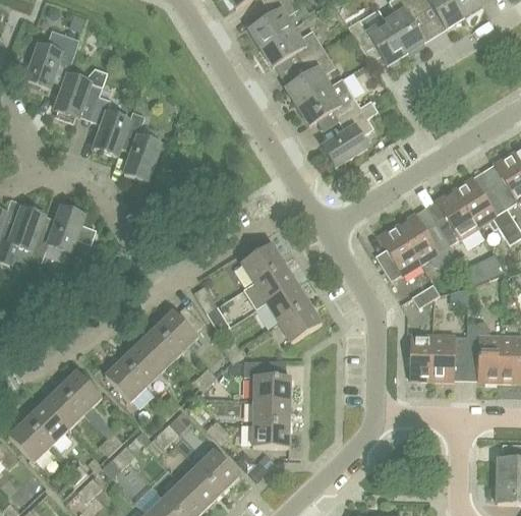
[(261,47),(293,26),(286,15),(298,8),(292,0),(270,0),(265,3),(272,13),(248,29),(261,47)]
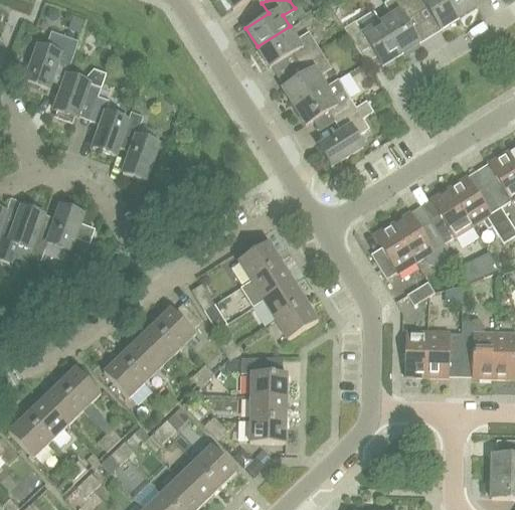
[(405,18),(415,11),(407,0),(386,0),(384,1),(391,13),(381,20),(400,52),(419,40),(405,18)]
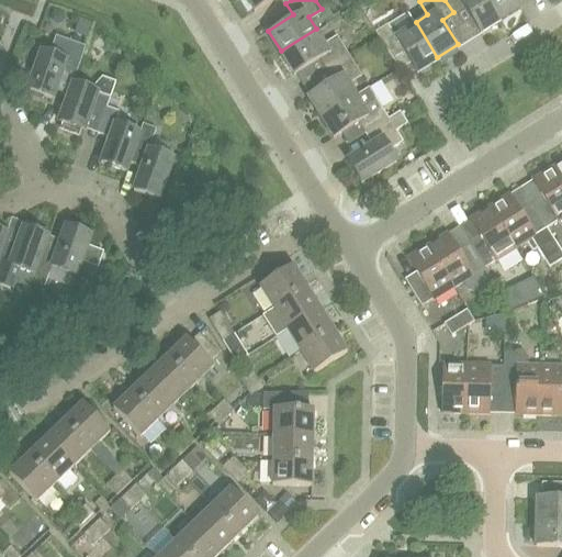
[(445,0),(453,12),(464,6),(480,30),(501,18),(490,0),(445,0)]
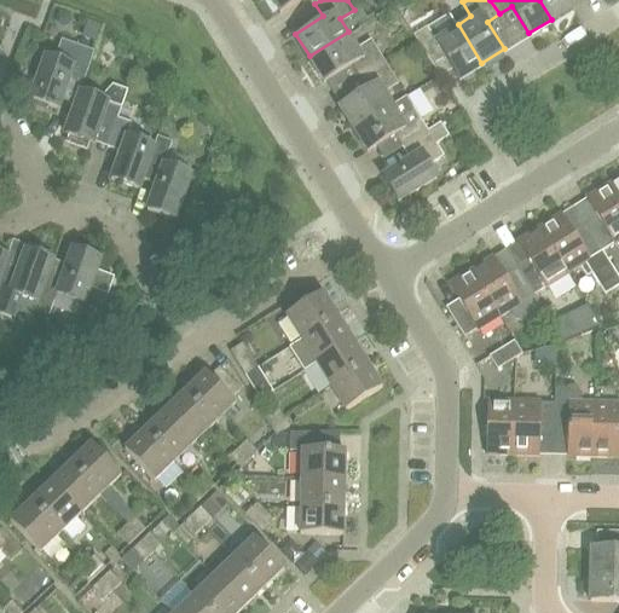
[(539,0),(551,19),(574,5),(571,0),(539,0)]
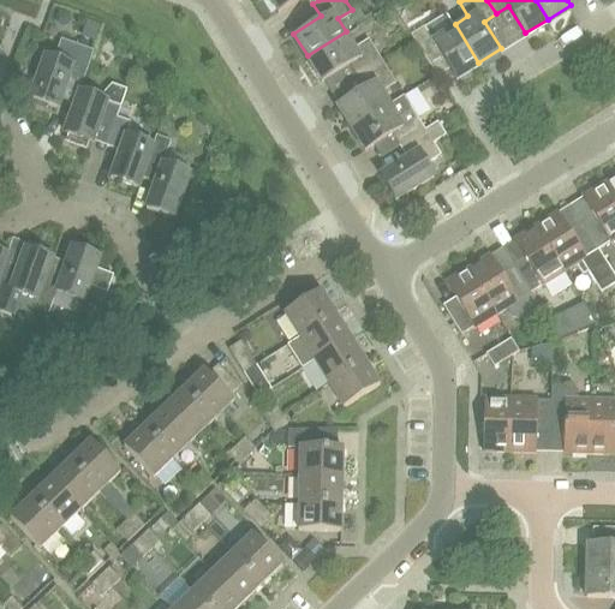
[(478,63),(455,24),(447,12),(425,25),(424,23),(411,31),(427,57),(440,49),(457,76),(478,63)]
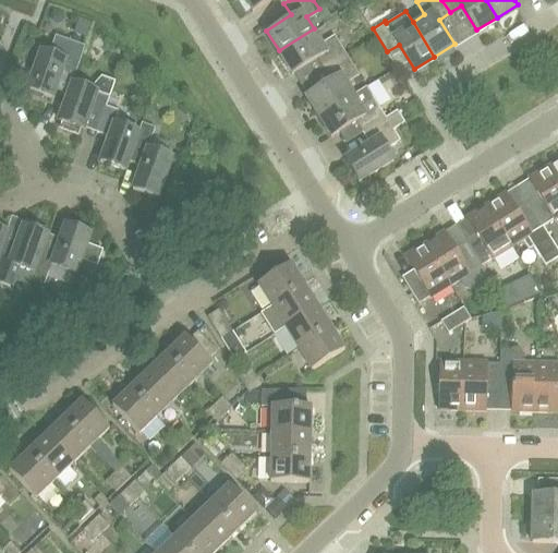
[(323,67),(347,52),(335,33),(320,40),(314,28),(279,50),(291,71),(316,56),(323,67)]
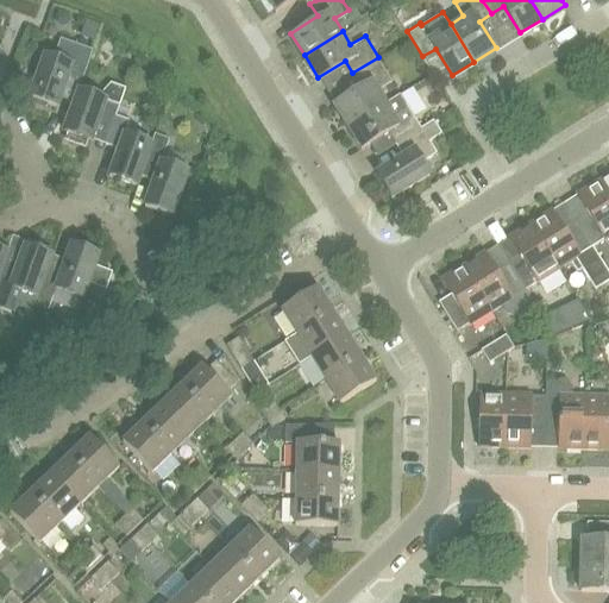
[(89,55),(93,46),(61,35),(54,55),(45,51),(30,93),(32,94),(32,100),(45,105),(49,100),(57,104),(64,83),(79,88),(79,86),(90,55),(89,55)]
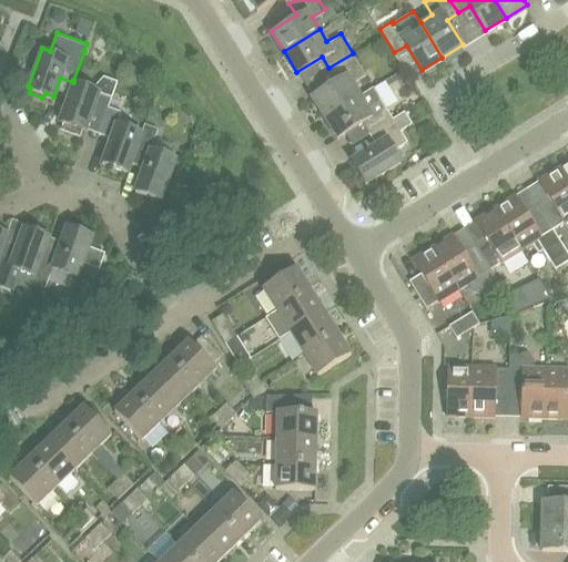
[(324,115),(359,93),(352,81),(365,72),(353,53),(328,68),(336,79),(311,94),(324,115)]
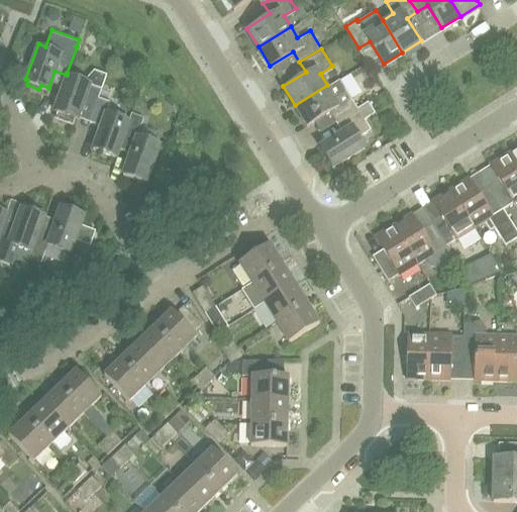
[(84,79),(67,73),(67,75),(54,109),(58,110),(56,116),(72,121),(74,116),(78,117),(84,100),(95,104),(98,95),(106,73),(94,68),(84,79)]
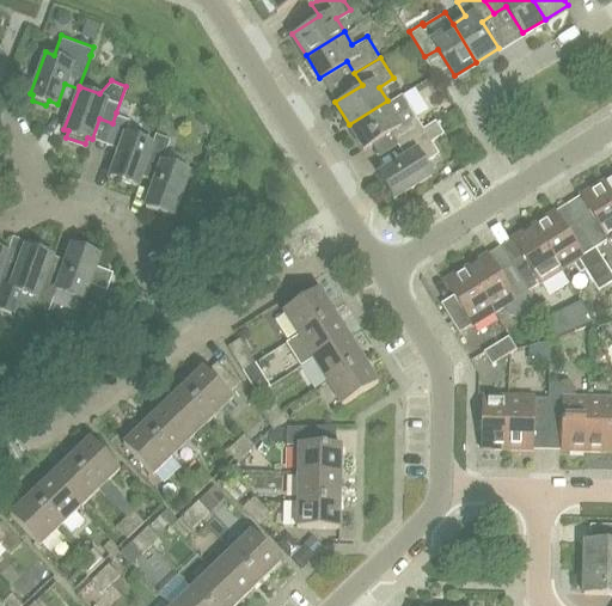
[(423,126),(410,104),(402,91),(387,101),(349,124),(363,146),(390,129),(397,141),(423,126)]
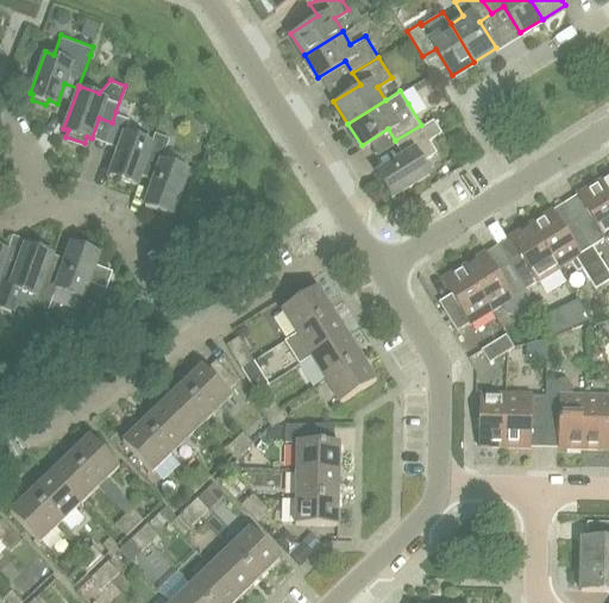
[(130,117),(115,112),(112,123),(105,140),(119,145),(110,173),(137,182),(140,173),(152,140),(151,140),(125,131),(130,117)]
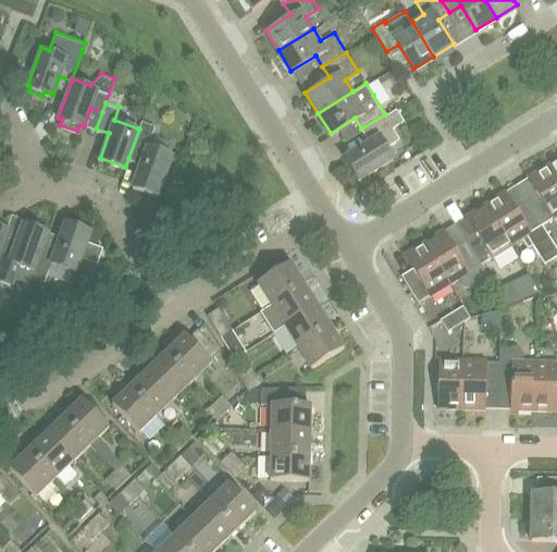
[(385,114),(361,129),(369,140),(344,156),(358,179),(393,157),(386,145),(399,137),(393,126),(404,119),(396,107),(385,114)]
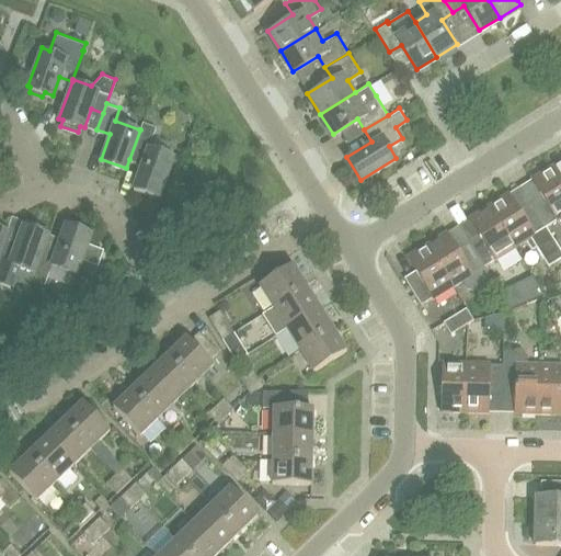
[(140,129),(129,159),(141,163),(134,186),(159,196),(173,155),(148,146),(156,125),(142,120),(139,129),(140,129)]
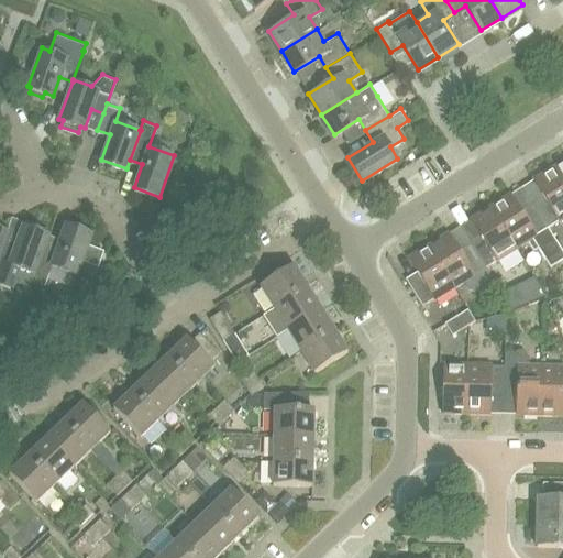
[(562,156),(552,164),(562,181),(562,156)]
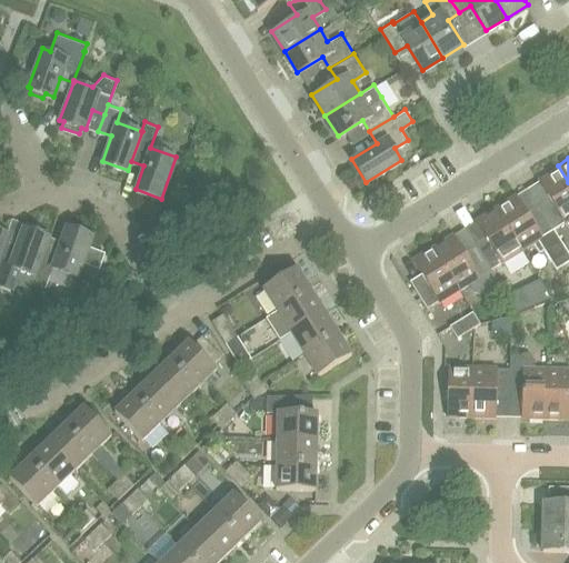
[(565,221),(568,218),(568,182),(558,166),(538,178),(550,197),(538,204),(552,228),(565,220),(565,221)]
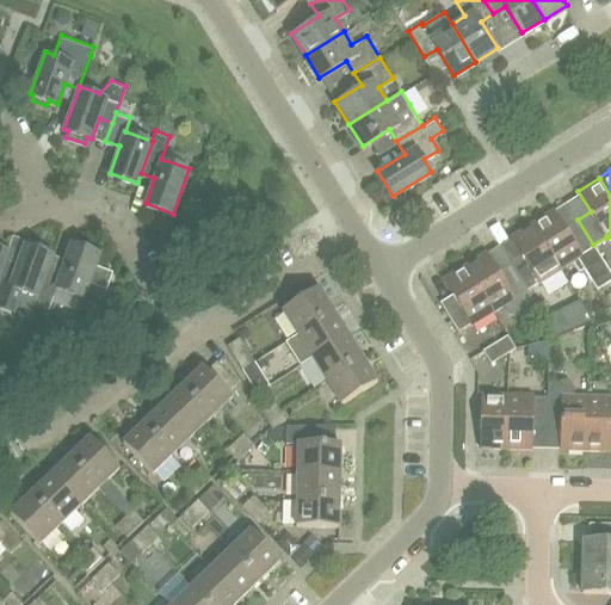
[(610,271),(593,245),(578,220),(566,227),(554,207),(531,221),(561,266),(572,259),(576,266),(581,263),(597,286),(610,277),(610,271)]
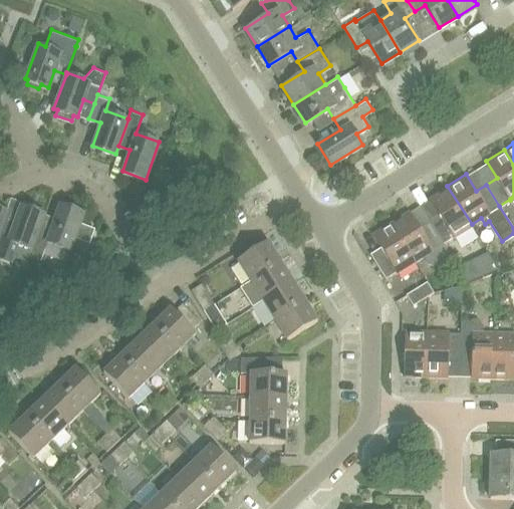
[(454,236),(472,224),(447,186),(429,197),(440,214),(430,220),(443,241),(453,235),(454,236)]
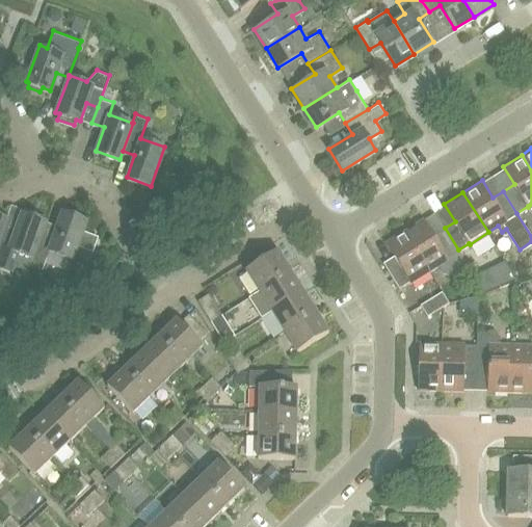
[(32,257),(46,219),(44,219),(45,214),(31,210),(29,214),(22,211),(18,222),(5,218),(0,234),(0,265),(10,269),(14,260),(29,265),(30,263),(32,257)]
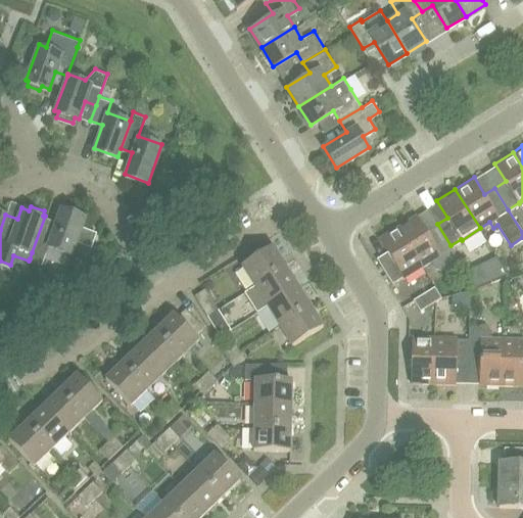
[(56,220),(45,216),(32,252),(30,259),(42,263),(48,245),(72,253),(75,245),(85,249),(86,249),(87,249),(88,248),(89,247),(90,246),(90,245),(91,245),(96,231),(81,226),(85,216),(61,206),(56,220)]
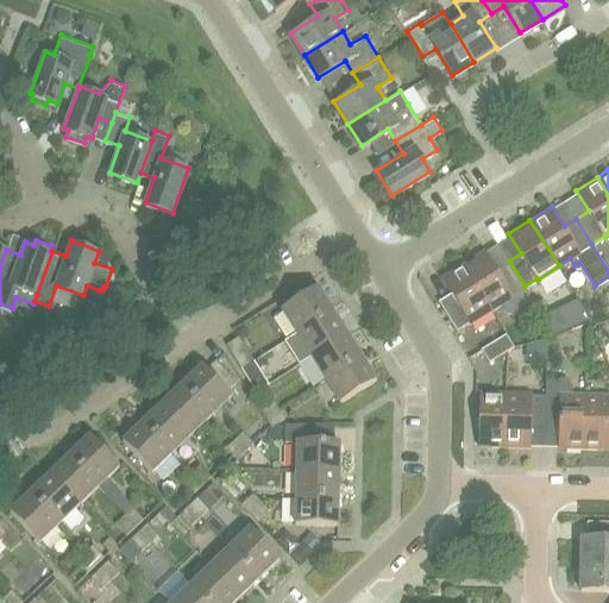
[(525,286),(509,261),(496,269),(484,249),(463,262),(491,308),(498,303),(503,312),(509,313),(533,299),(525,286)]
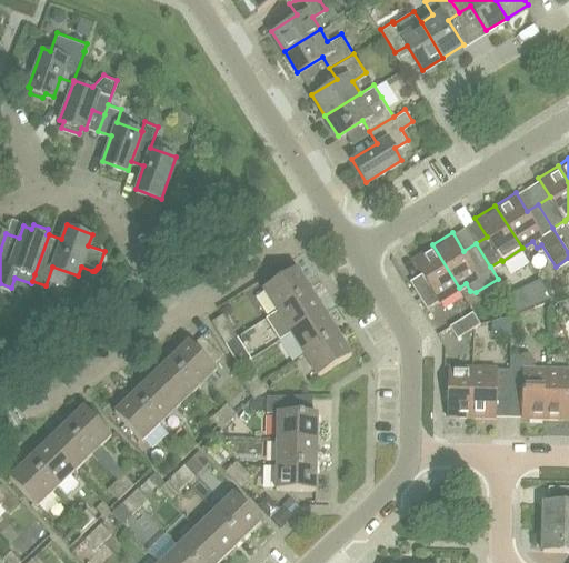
[(439,300),(459,288),(432,244),(412,258),(423,275),(412,283),(427,307),(438,299),(439,300)]
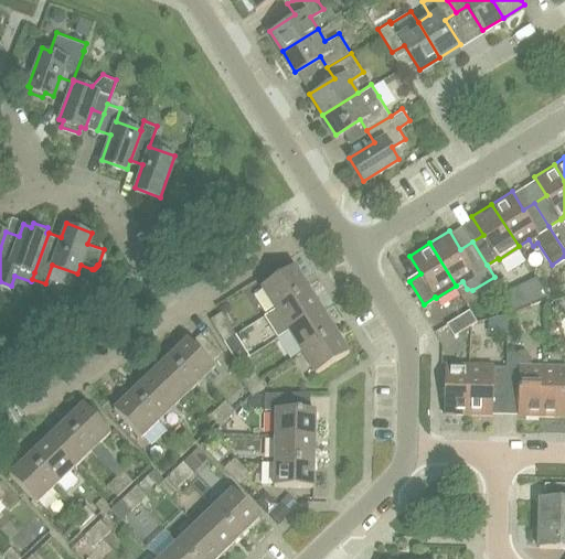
[(275,307),(308,286),(295,264),(260,285),(275,307)]
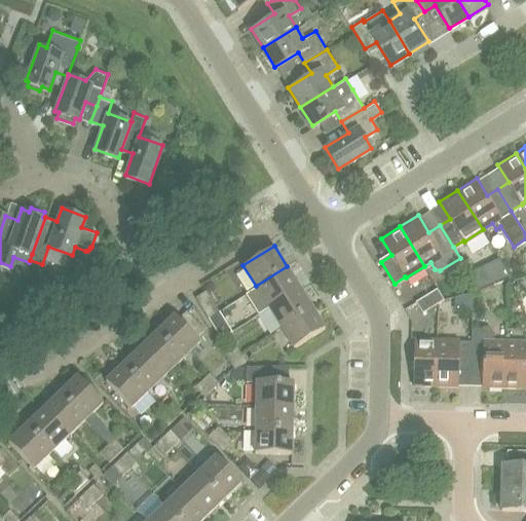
[(468,270),(478,285),(509,272),(497,255),(468,270)]
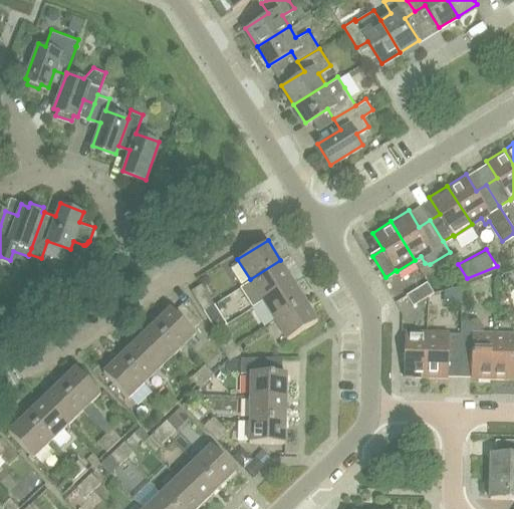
[(253,304),(262,298),(292,279),(280,260),(250,279),(241,284),(253,304)]
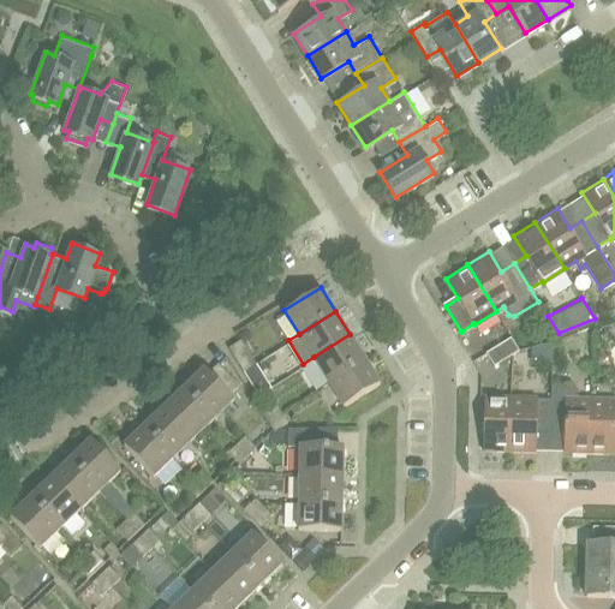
[(328,381),(364,357),(350,334),(314,357),(328,381)]
